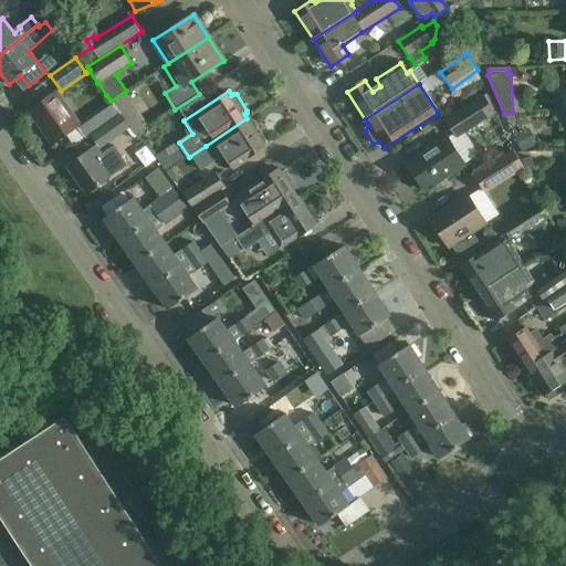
[(71,117),(73,116),(58,92),(28,111),(37,124),(39,123),(52,144),(77,128),(71,117)]
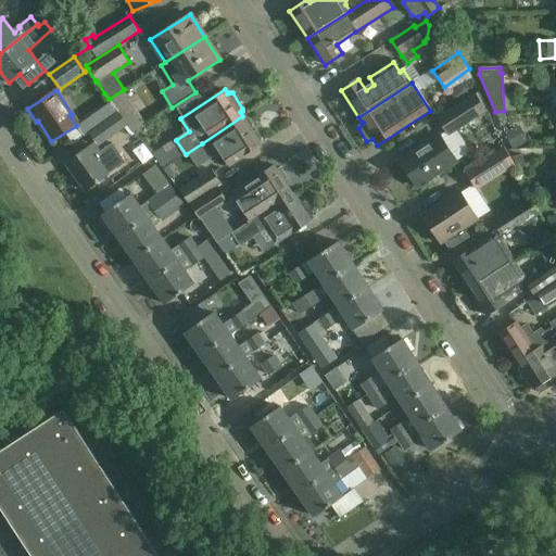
[(108,100),(117,113),(127,126),(133,134),(146,123),(123,90),(109,99),(108,100)]
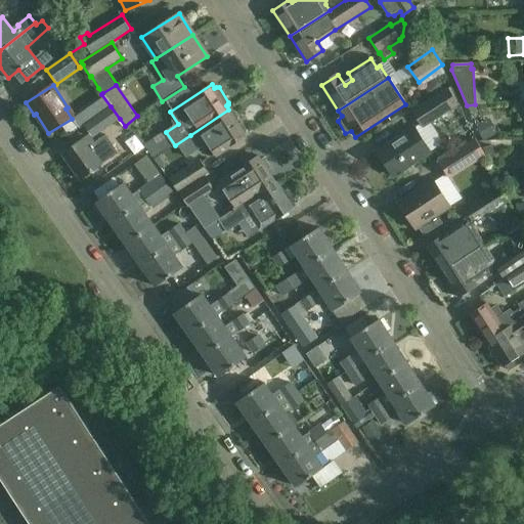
[(448,88),(412,111),(424,129),(461,105),(448,88)]
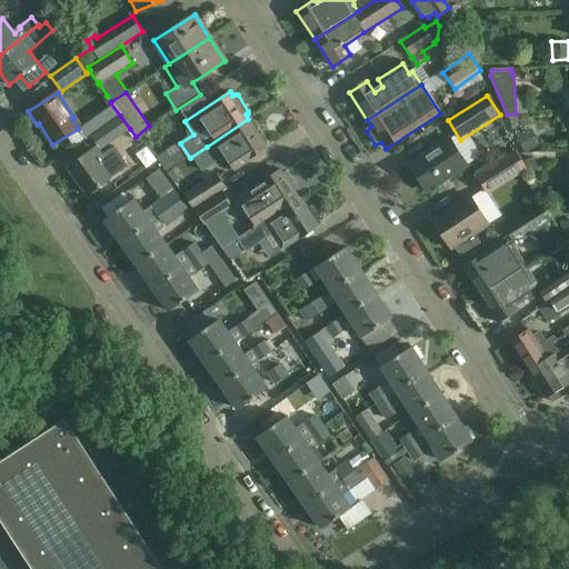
[(120,116),(90,137),(100,151),(130,129),(120,116)]
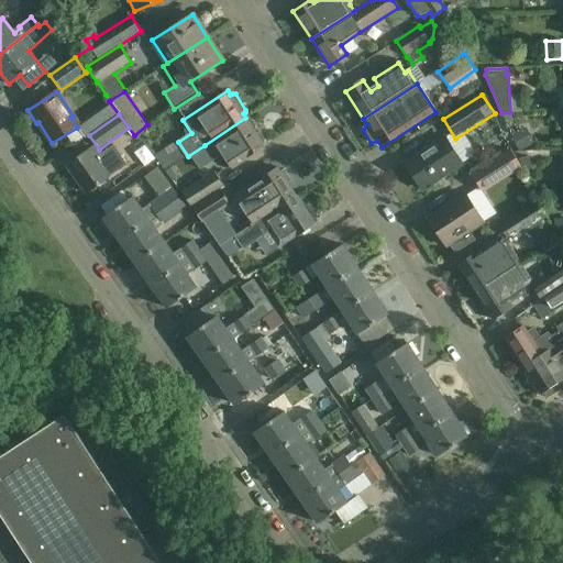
[(257,132),(255,133),(253,129),(255,128),(256,124),(252,118),(249,118),(246,120),(245,118),(205,145),(214,161),(225,153),(233,165),(263,144),(262,143),(264,141),(265,139),(261,132),(257,132)]
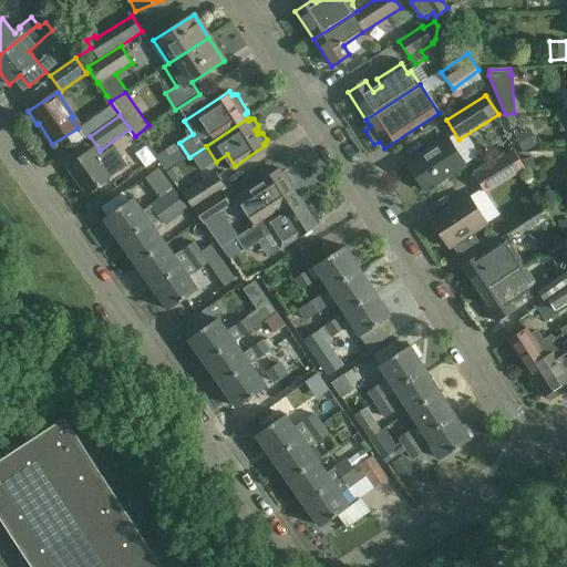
[(447,138),(408,164),(424,191),(465,165),(447,138)]
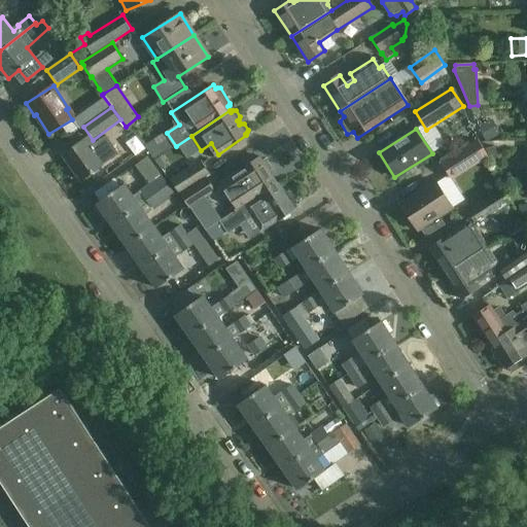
[(91,149),(94,147),(88,138),(63,155),(80,180),(102,166),(91,149)]
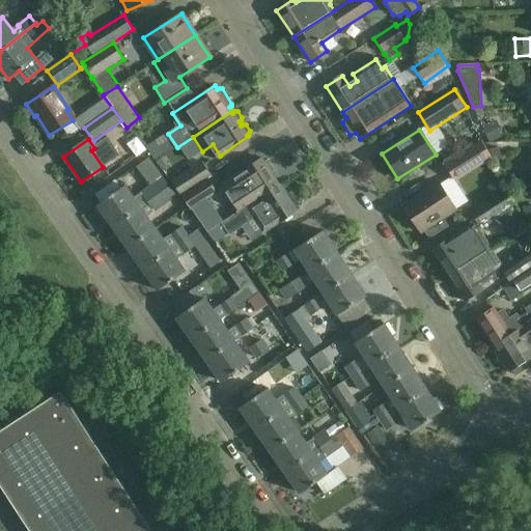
[(453,177),(490,156),(481,143),(446,165),(453,177)]
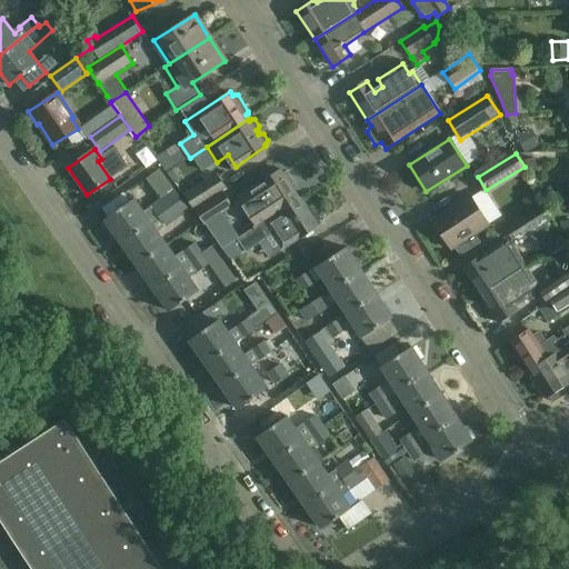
[(239,197),(257,225),(257,226),(299,198),(289,181),(292,179),(288,171),(283,173),(281,170),(239,197)]
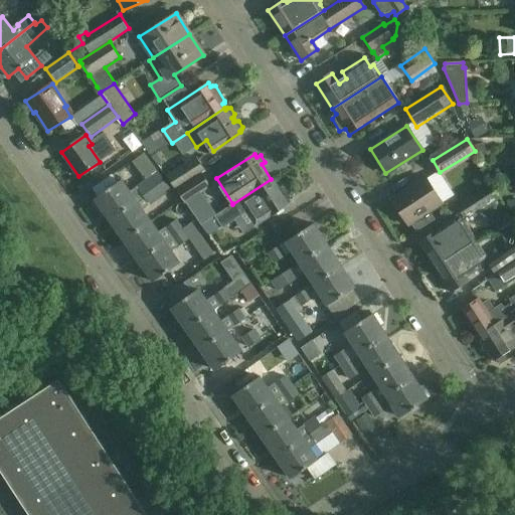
[(211,189),(202,174),(206,171),(197,156),(166,176),(175,191),(176,190),(186,205),(211,189)]
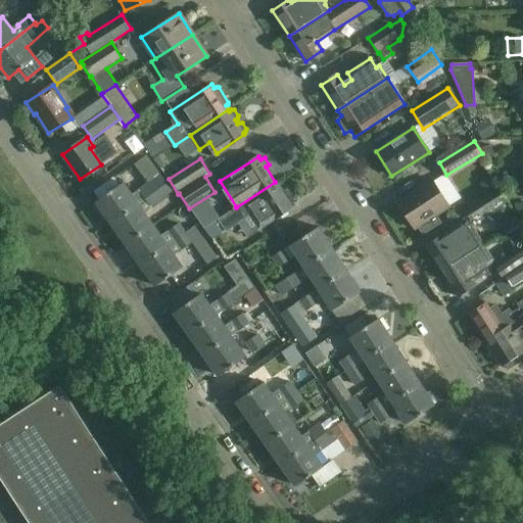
[(96,201),(111,223),(164,187),(157,178),(133,195),(124,182),(96,201)]
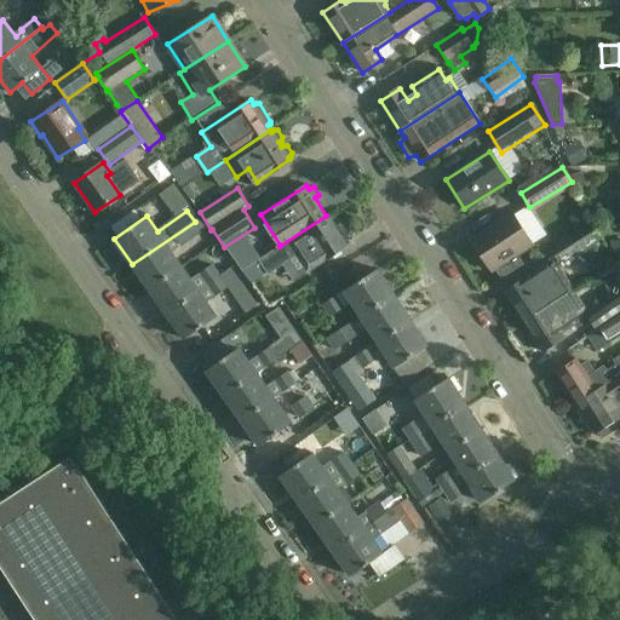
[(492,273),(512,259),(511,258),(532,245),(512,214),(492,228),(491,228),(471,240),(492,273)]
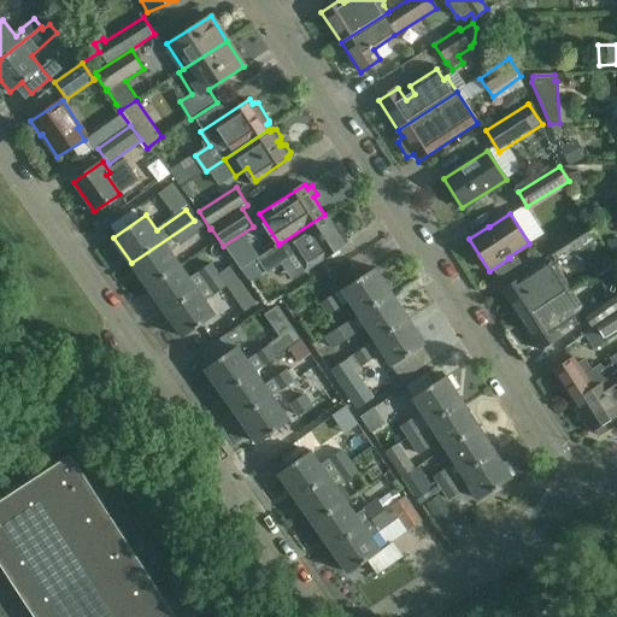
[(288,259),(295,254),(305,270),(344,245),(324,215),(278,245),(278,244),(269,250),(269,251),(241,270),(250,283),(287,257),(288,259)]
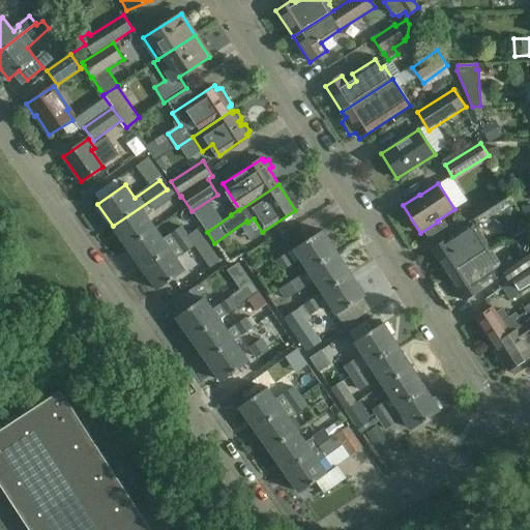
[(172,197),(167,189),(113,226),(127,247),(155,228),(147,216),(166,204),(165,202),(172,197)]
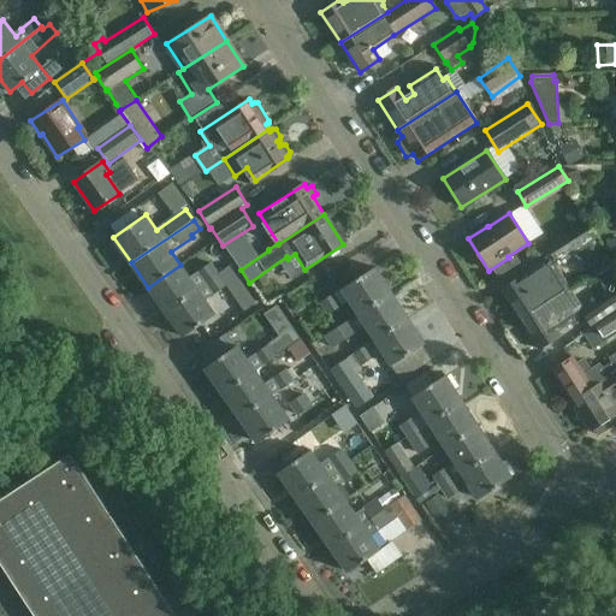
[(587,221),(548,247),(558,262),(598,237),(587,221)]
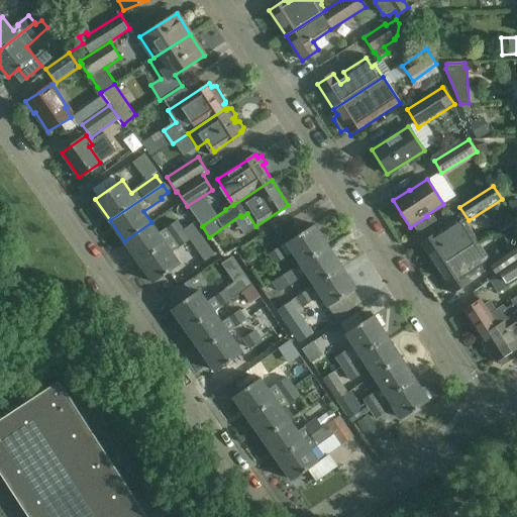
[(420,243),(436,269),(478,241),(467,225),(458,219),(420,243)]
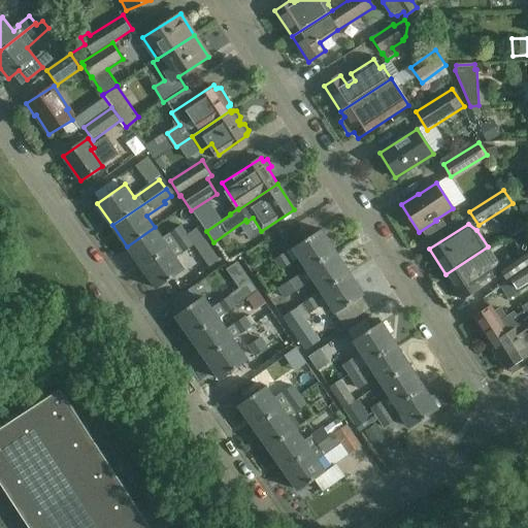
[(127,246),(141,268),(189,236),(188,235),(180,226),(163,239),(155,227),(127,246)]
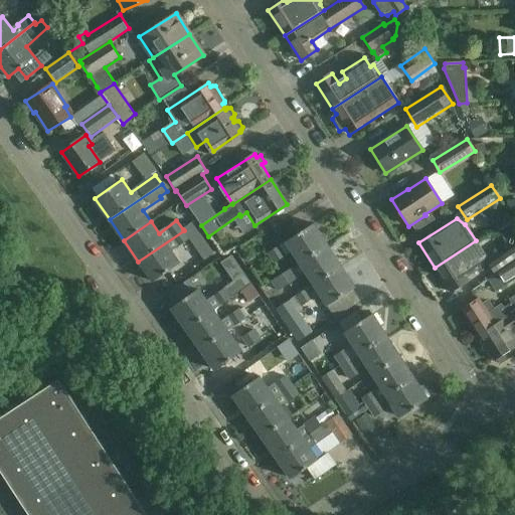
[(285,240),(286,242),(269,253),(275,264),(292,252),(299,263),(327,244),(313,222),(285,240)]
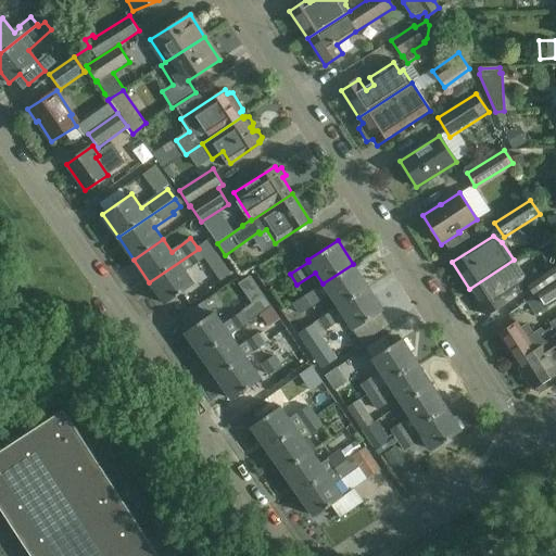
[(199,249),(149,282),(165,305),(194,285),(186,273),(204,258),(205,261),(215,254),(206,242),(198,248),(199,249)]
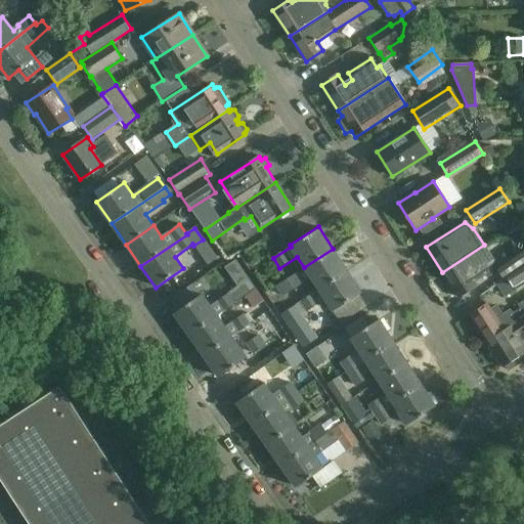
[(476,287),(473,282),(491,271),(493,260),(484,245),(442,272),(460,298),(476,287)]
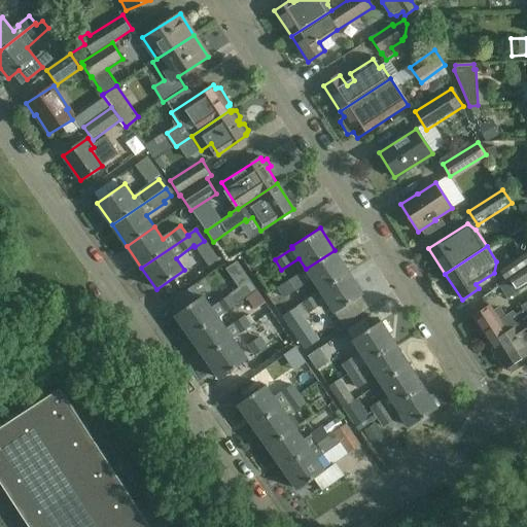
[(294,290),(313,279),(320,290),(349,272),(335,250),(306,269),(307,270),(288,282),(294,290)]
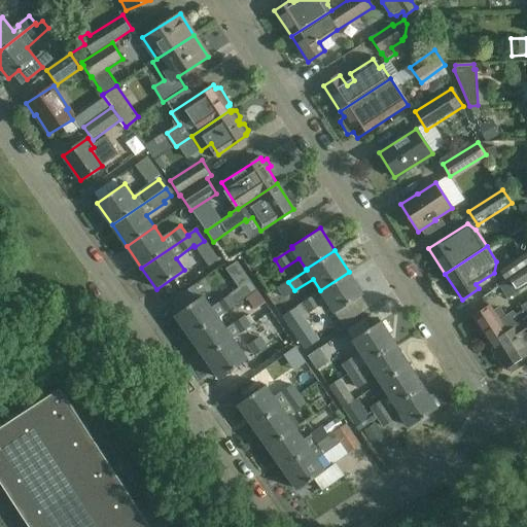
[(505,279),(526,264),(526,251),(500,271),(505,279)]
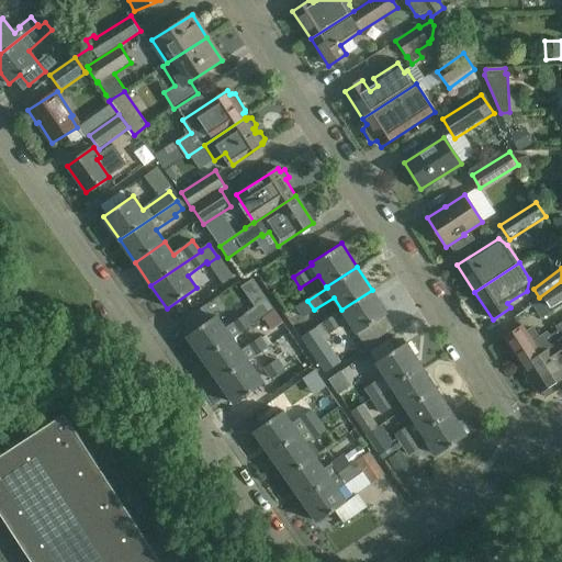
[(561,287),(544,299),(553,313),(561,307),(561,287)]
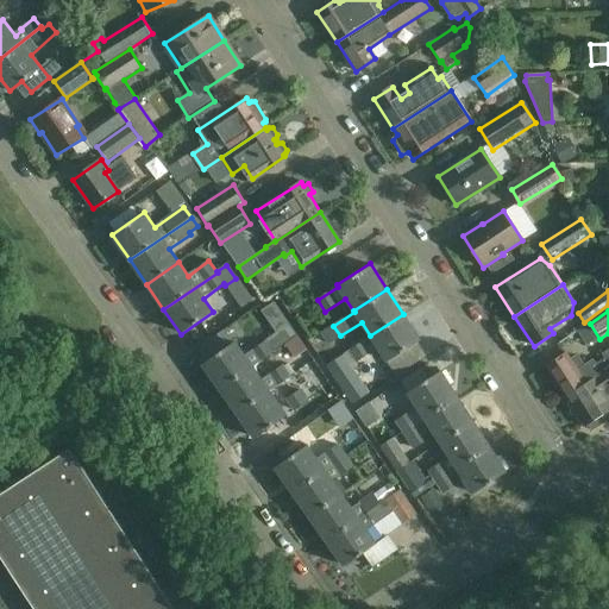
[(420,340),(403,314),(370,336),(370,337),(350,350),(357,362),(377,349),(387,362),(420,340)]
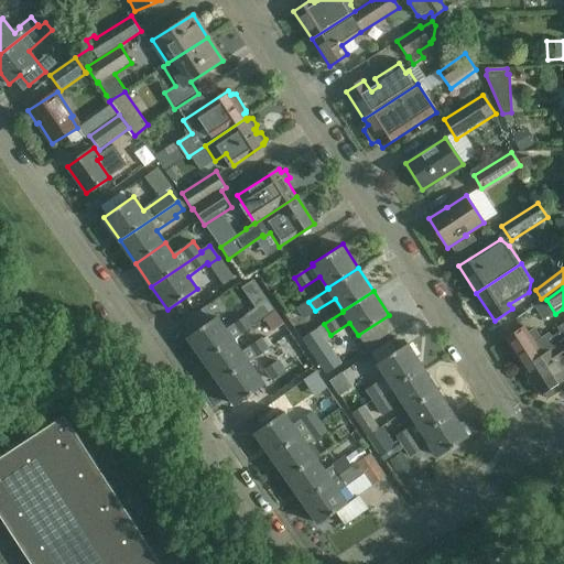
[(245,315),(246,316),(252,325),(274,311),(267,300),(245,315)]
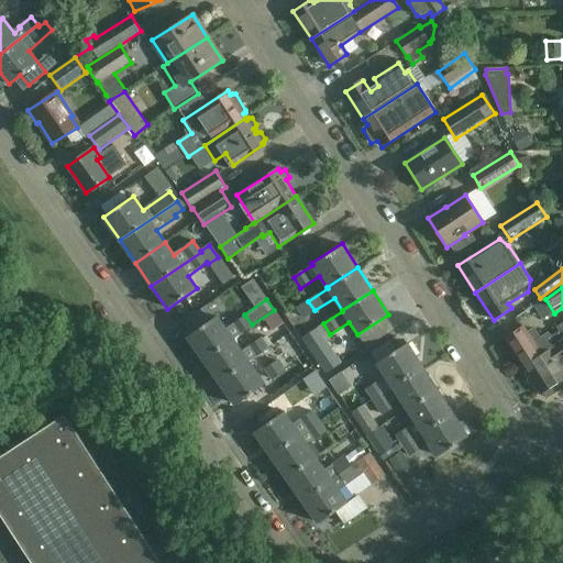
[(245,316),(225,330),(217,316),(187,335),(203,359),(232,339),(233,340),(253,326),(245,316)]
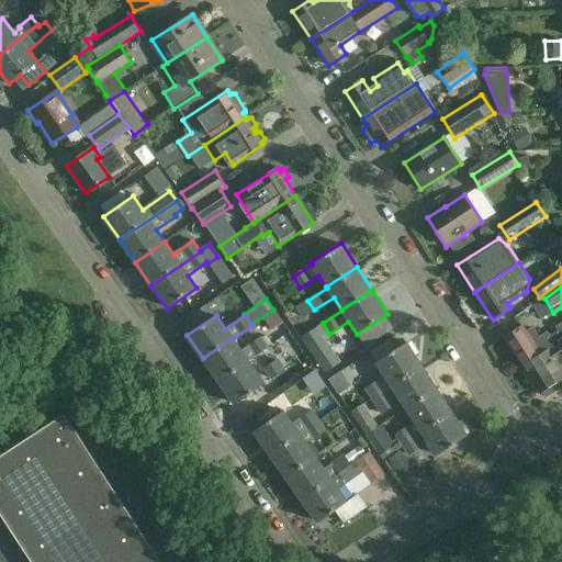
[(384,315),(357,334),(364,347),(393,329),(384,315)]
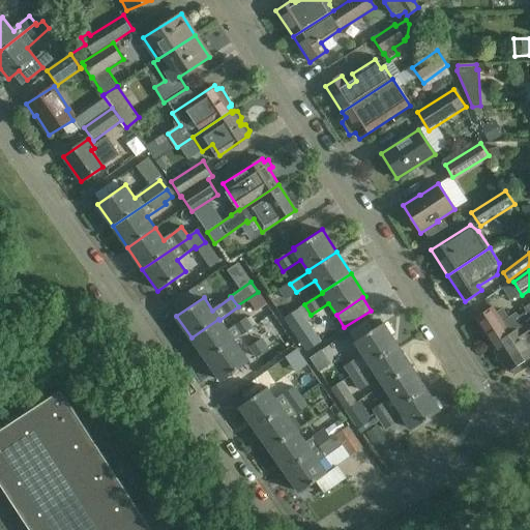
[(517,314),(508,319),(502,310),(497,313),(493,307),(476,318),(493,345),(510,334),(529,321),(529,319),(525,312),(519,317),(517,314)]
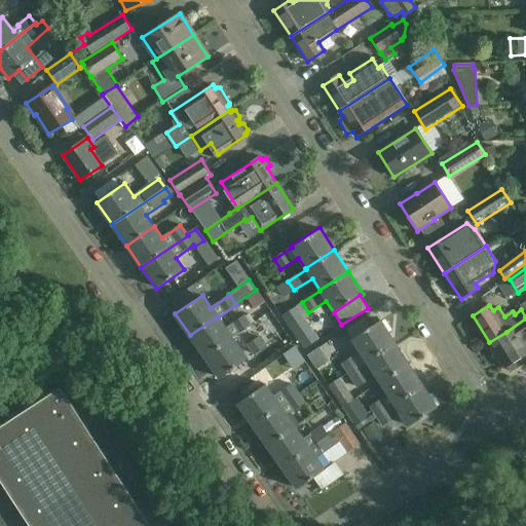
[(306,320),(297,306),(283,315),(291,329),(306,320)]
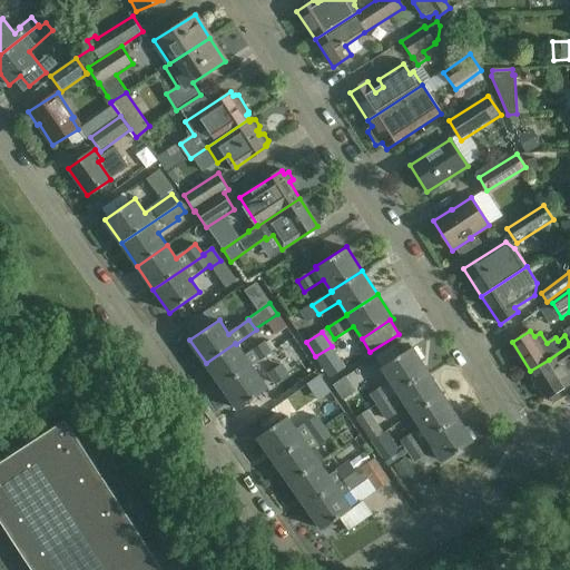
[(206,363),(222,385),(251,365),(252,366),(272,353),(265,342),(244,356),(236,344),(235,343),(206,363)]
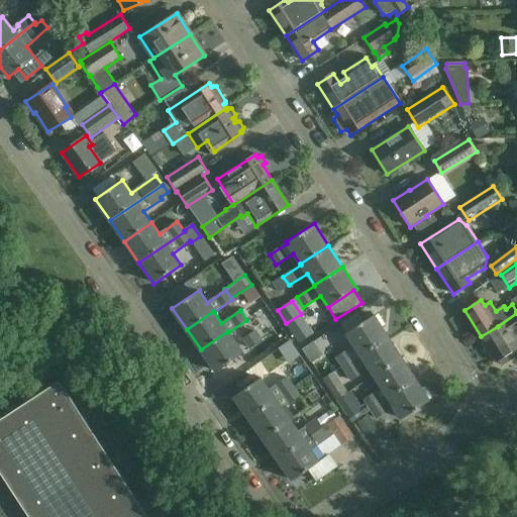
[(498,363),(500,360),(504,366),(516,356),(516,339),(516,338),(516,313),(498,326),(481,336),(498,363)]
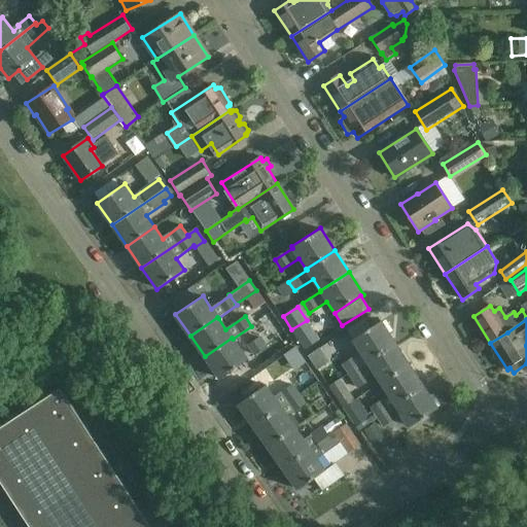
[(348,373),(394,343),(380,320),(352,339),(361,354),(343,365),(348,373)]
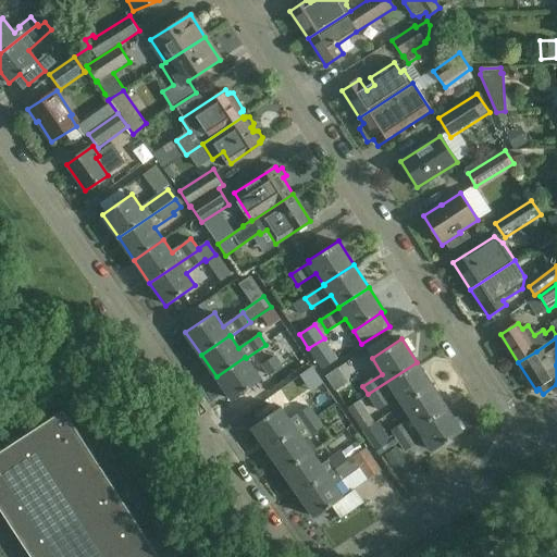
[(281,366),(275,358),(275,357),(262,367),(275,384),(292,372),(293,373),(309,362),(300,350),(297,351),(295,349),(284,357),(287,361),(281,366)]
